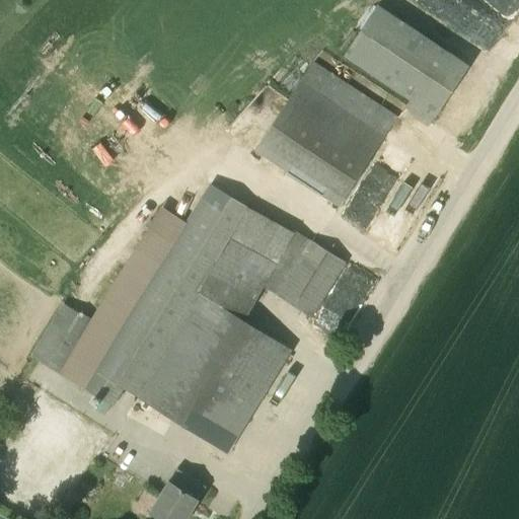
[(465,64),(374,4),(339,54),(408,101),(404,106),(414,120),(427,126),(465,64)]
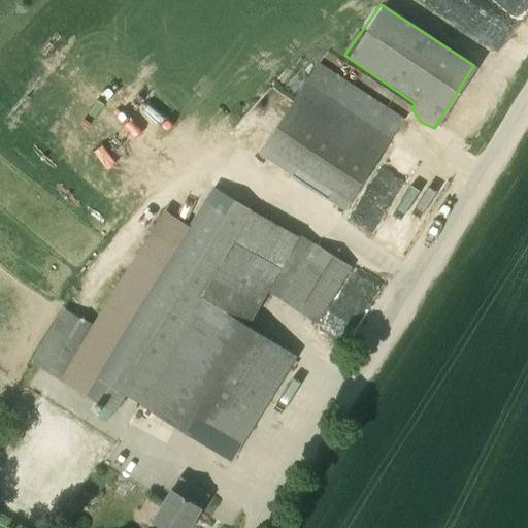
[(306,84),(260,152),(345,210),(391,140),(306,84)]
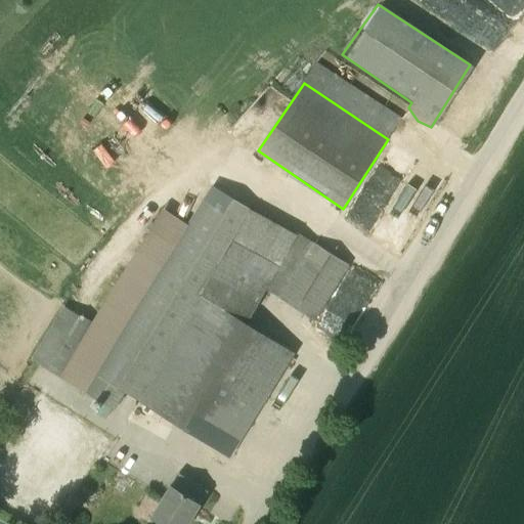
[(126,393),(136,399),(202,294),(234,238),(253,207),(211,181),(85,391),(115,408),(126,393)]
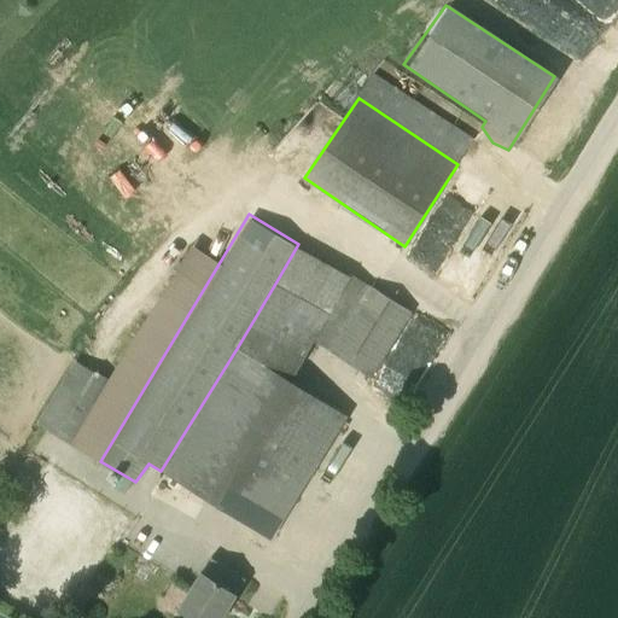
[(277,281),(238,347),(289,378),(327,312),(277,281)]
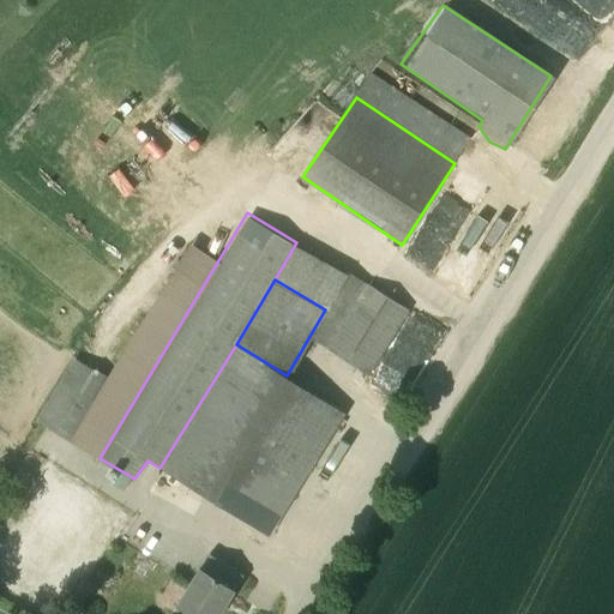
[(411,309),(368,284),(331,350),(371,375),(411,309)]
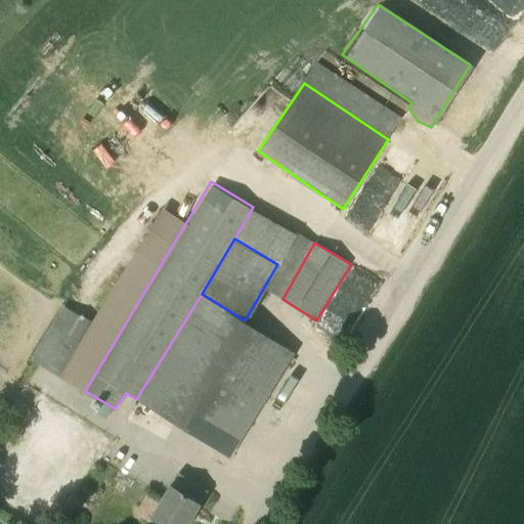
[(340,312),(352,316),(361,291),(370,294),(377,277),(354,269),(340,312)]
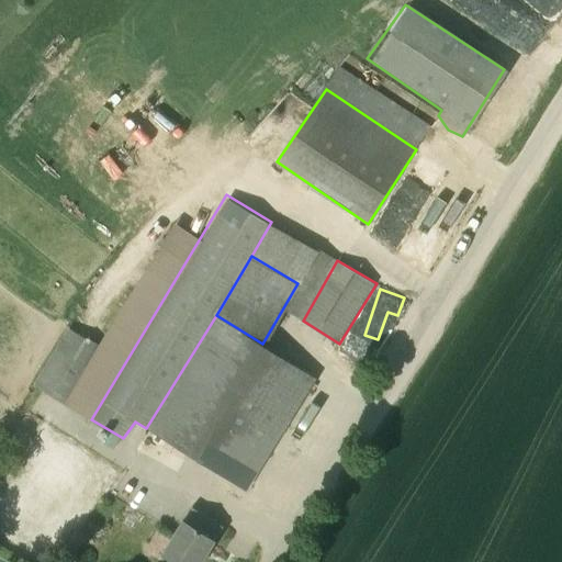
[(146,428),(246,489),(315,379),(262,344),(216,315),(146,428)]
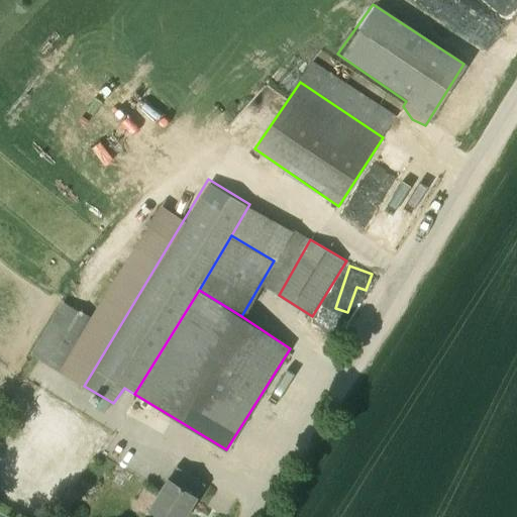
[(64,374),(96,321),(64,302),(31,353),(64,374)]
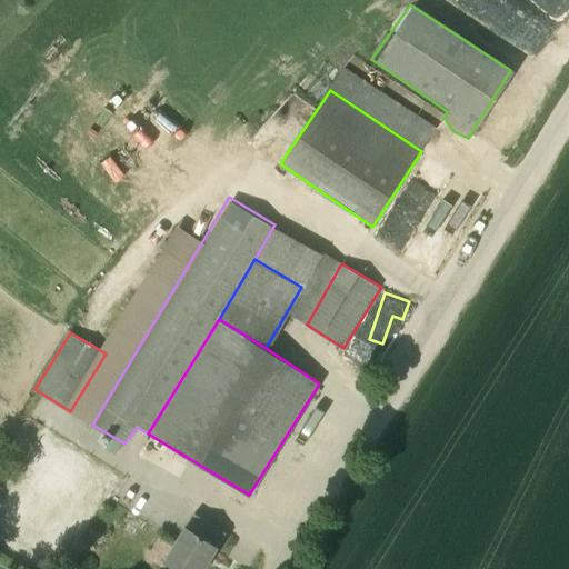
[(163,561),(176,568),(203,568),(226,533),(195,513),(188,527),(185,526),(163,561)]
